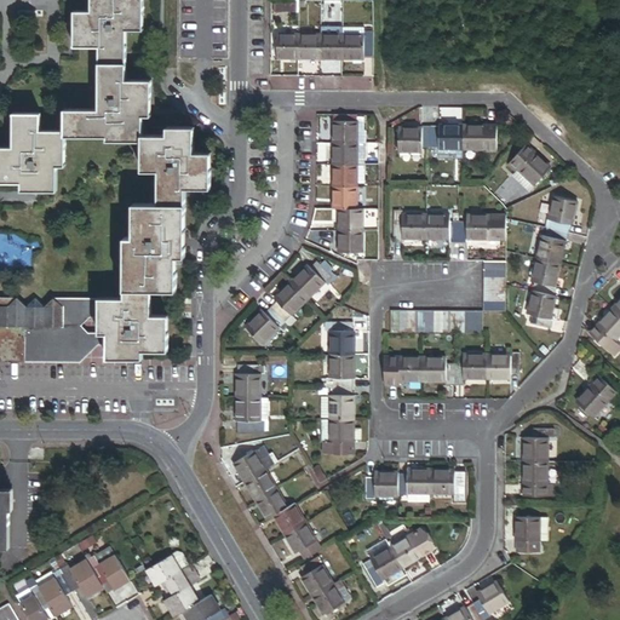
[(92,11),(79,11),(79,27),(75,27),(75,46),(101,46),(124,46),(124,29),(127,29),(139,29),(141,12),(143,12),(142,0),(95,0),(96,11),(92,11)]
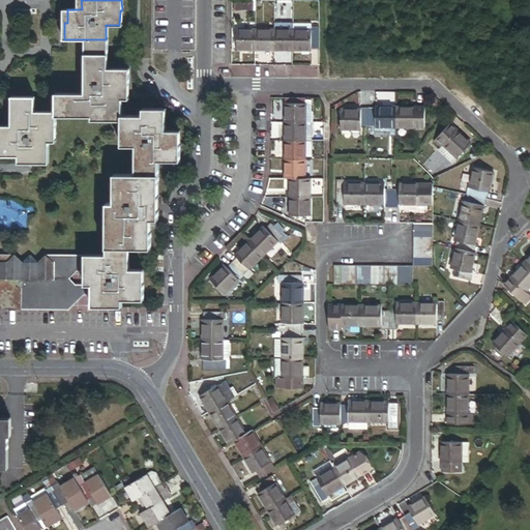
[(310,26),(292,26),(292,31),(310,31),(310,51),(318,51),(318,29),(310,29),(310,26)]
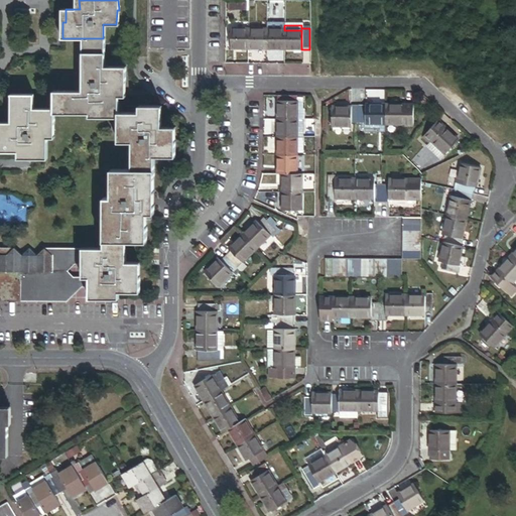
[(229,49),(247,49),(247,30),(229,30),(229,49)]
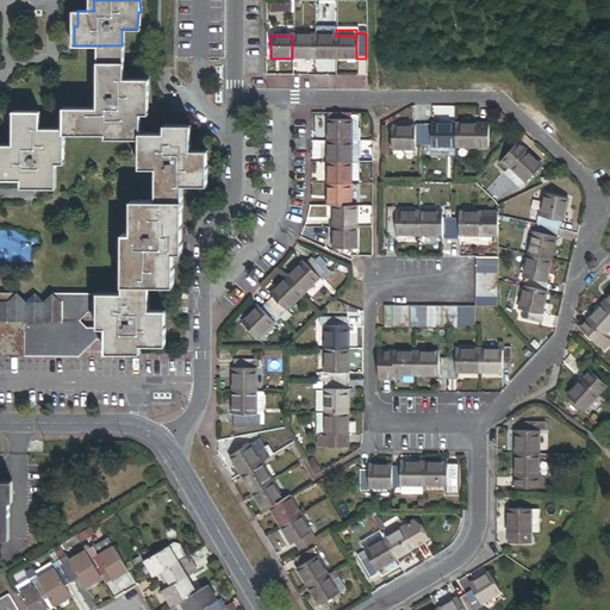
[(292,58),(315,58),(315,36),(292,36),(292,58)]
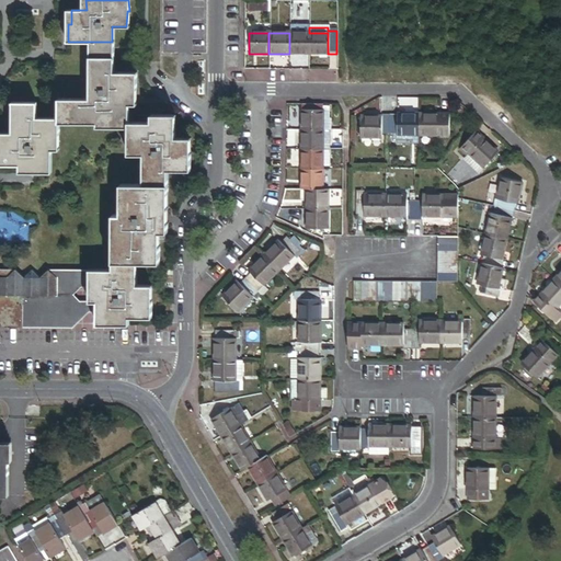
[(289,54),(309,54),(309,33),(289,33),(289,54)]
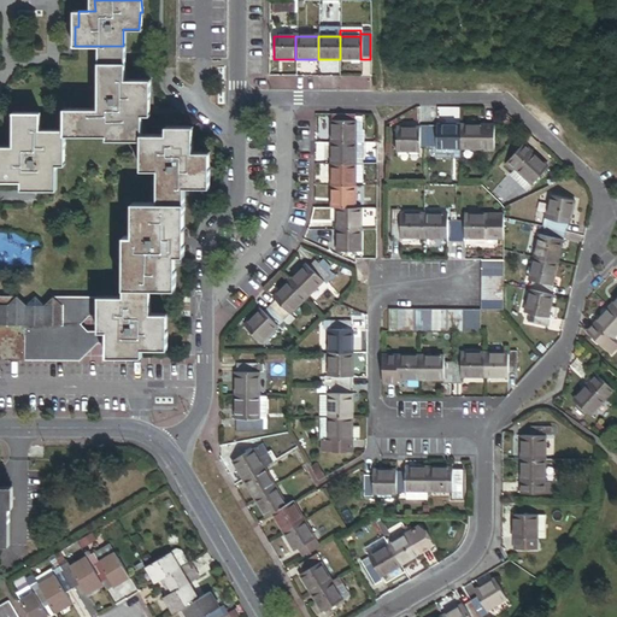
[(340,59),(360,59),(360,36),(340,36),(340,59)]
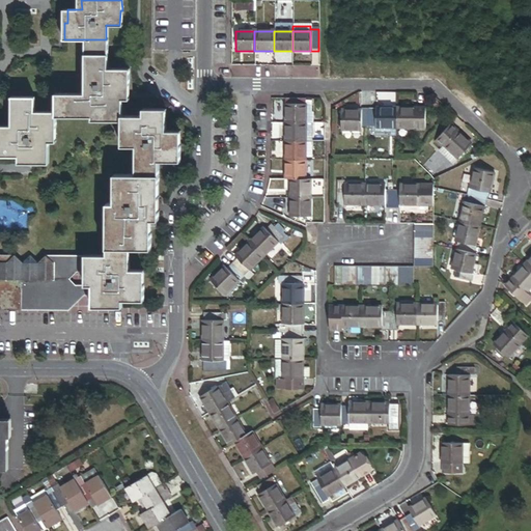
[(108,54),(109,39),(106,39),(86,39),(86,54),(108,54)]
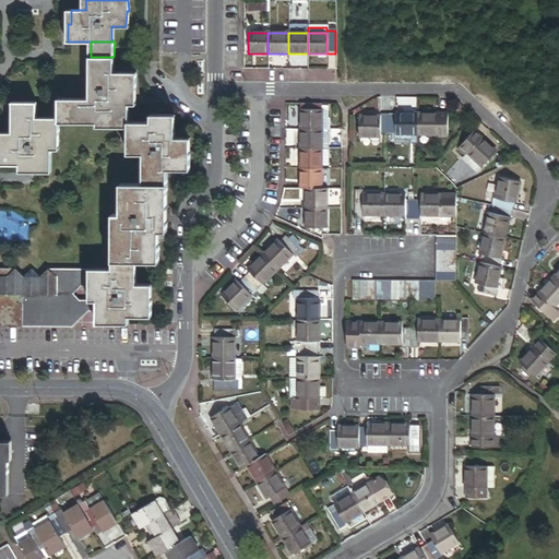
[(114,57),(91,57),(91,71),(114,72),(114,57)]
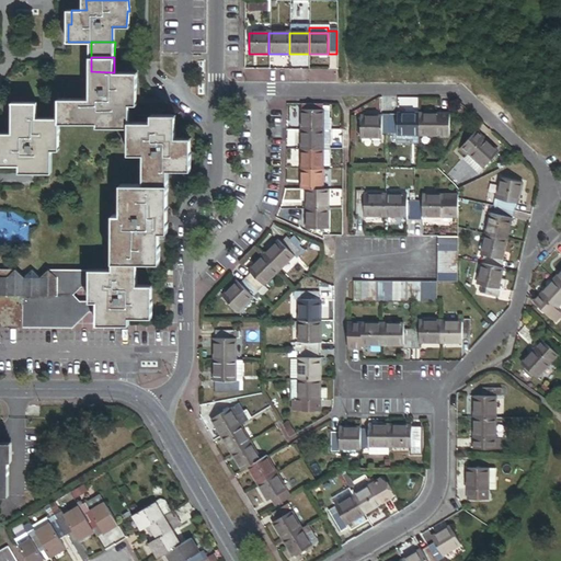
[(137,72),(114,72),(91,71),(91,99),(60,100),(60,118),(59,123),(82,123),(82,119),(98,119),(98,123),(113,124),(113,127),(129,126),(129,123),(129,104),(134,104),(134,89),(137,89),(137,72)]
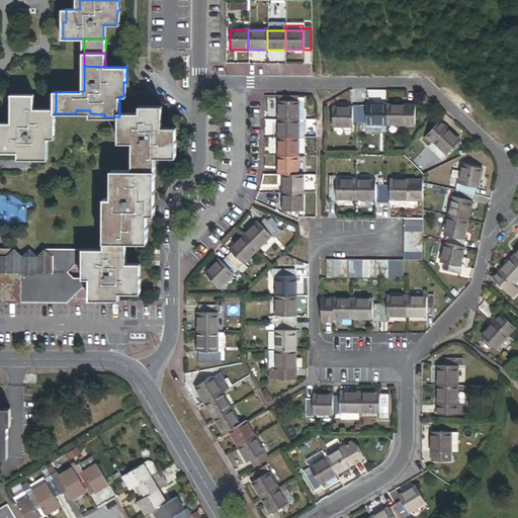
[(55,113),(56,109),(34,109),(34,95),(12,95),(12,108),(15,108),(15,123),(12,123),(1,123),(1,138),(0,137),(0,152),(18,152),(18,156),(33,156),(33,159),(48,159),(49,138),(52,138),(52,123),(55,123),(55,113)]
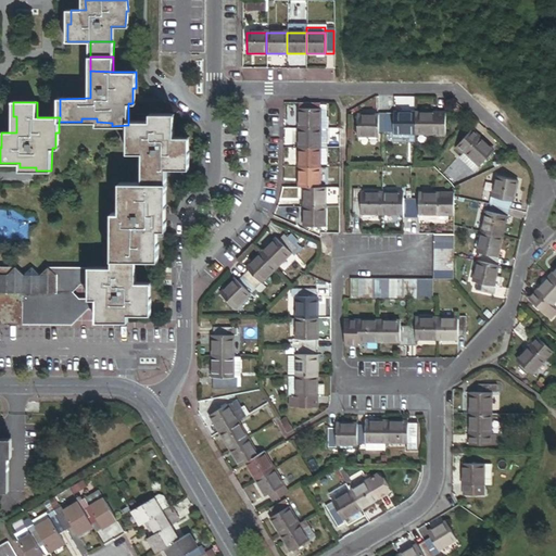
[(299,109),(299,128),(320,128),(320,109),(315,109),(303,109),(299,109)]
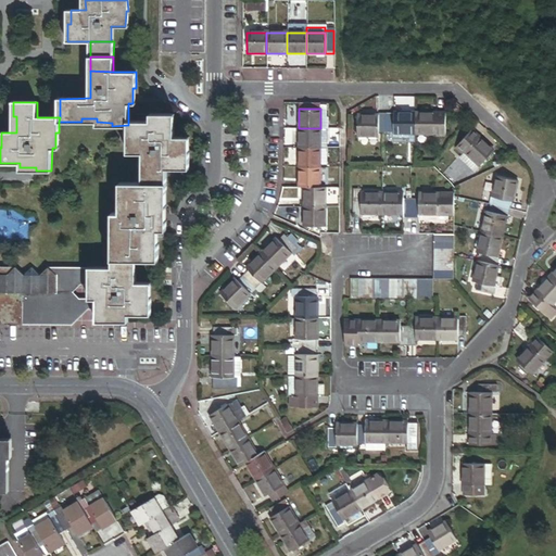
[(357,136),(378,136),(378,134),(386,134),(386,113),(378,113),(378,115),(357,115),(357,136)]
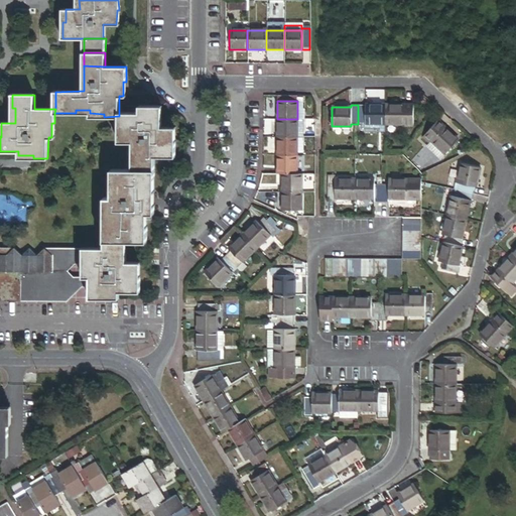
[(358,124),(384,124),(385,105),(358,105),(358,124)]
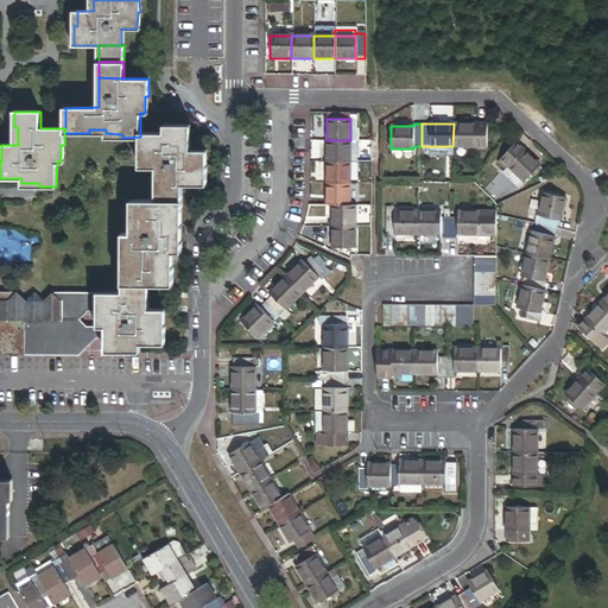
[(453,146),(487,146),(487,125),(454,124),(453,146)]
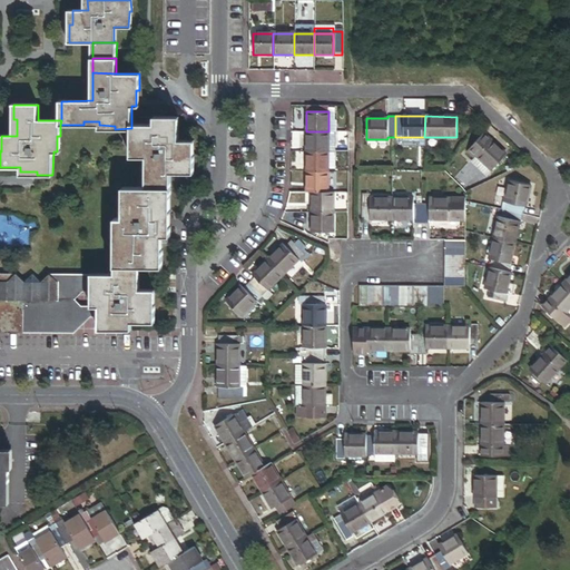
[(155,125),(131,125),(131,128),(131,140),(135,140),(135,156),(146,156),(147,173),(170,173),(194,173),(194,156),(190,156),(190,140),(178,140),(178,131),(175,131),(175,117),(155,117),(155,125)]
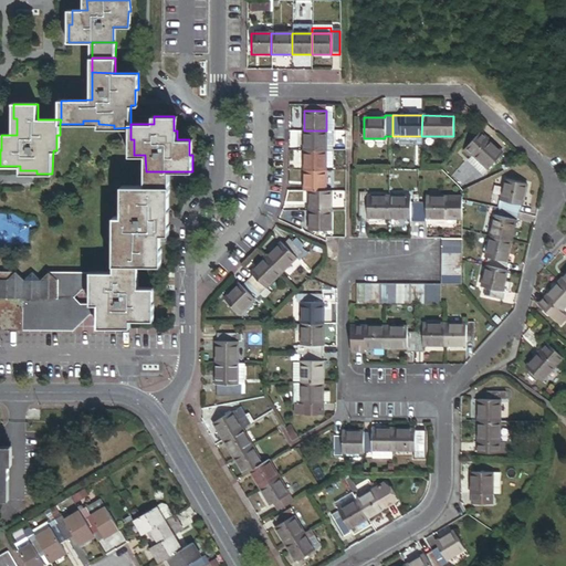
[(326,130),(304,130),(304,150),(326,150),(326,149),(326,130)]
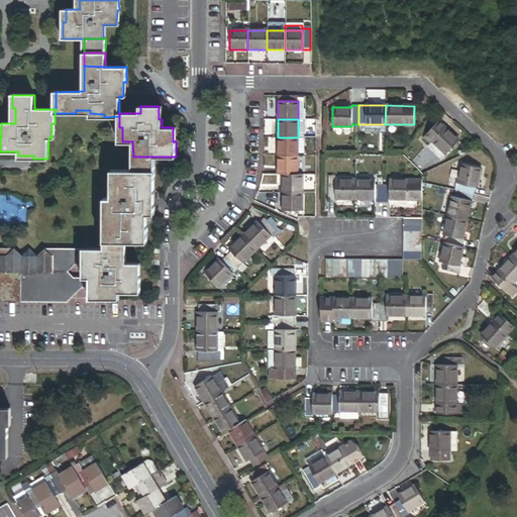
[(429,143),(443,158),(458,141),(437,121),(422,137),(429,143)]
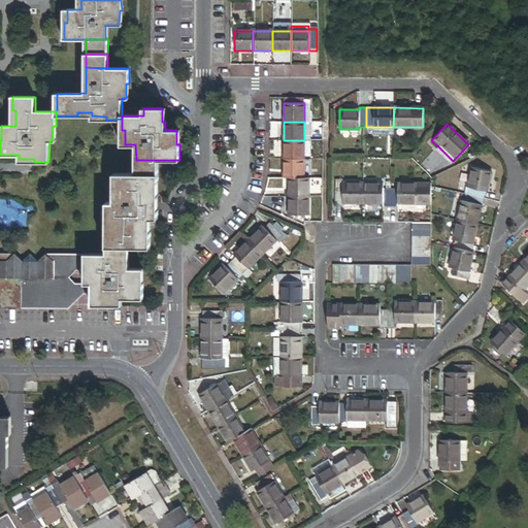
[(304,140),(284,140),(284,159),(304,159),(304,140)]
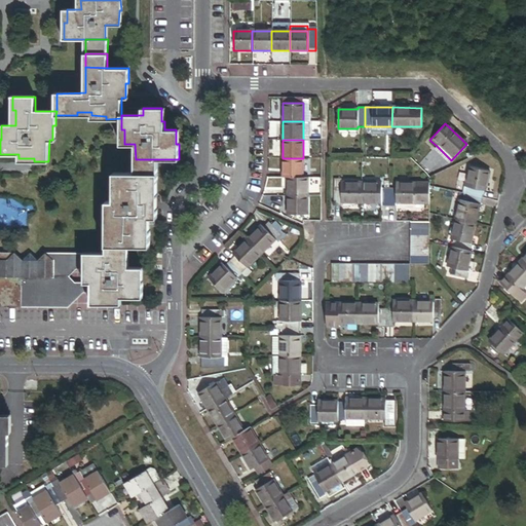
[(451,160),(437,146),(433,151),(447,164),(451,160)]
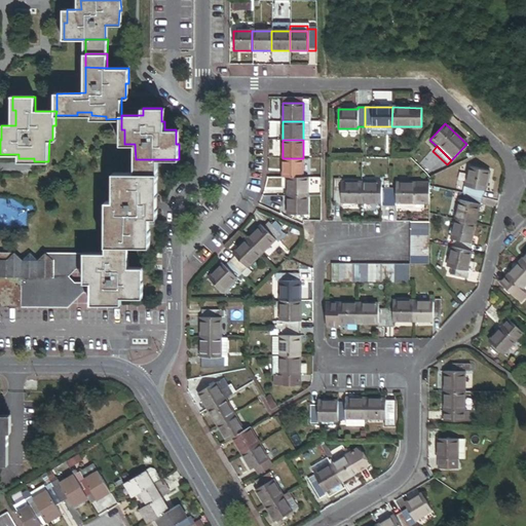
[(303,158),(283,158),(283,177),(288,177),(303,177),(303,158)]
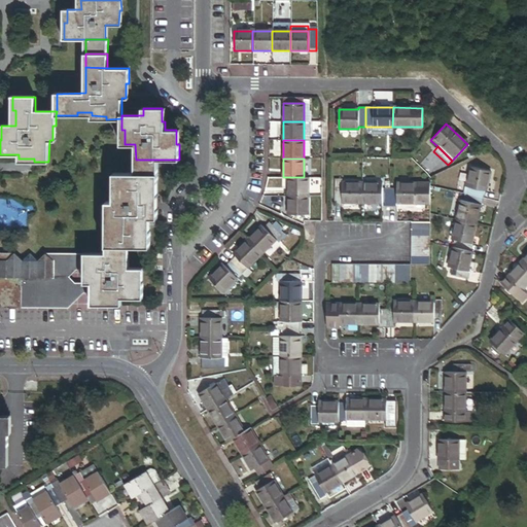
[(157,173),(157,160),(136,160),(136,174),(157,173)]
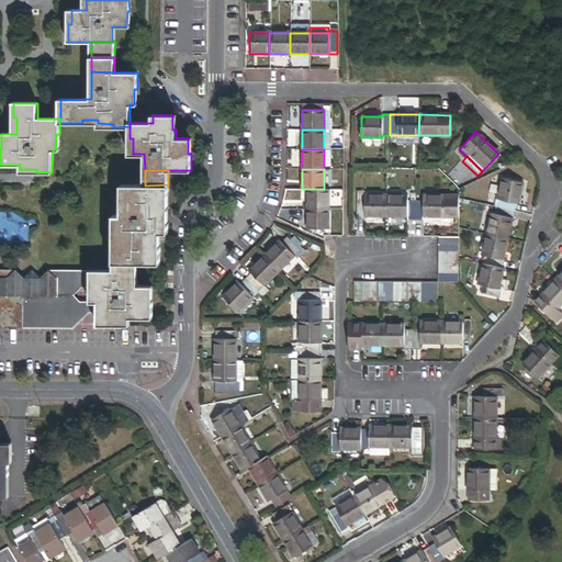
[(519,203),(523,182),(503,178),(498,199),(517,203),(519,203)]
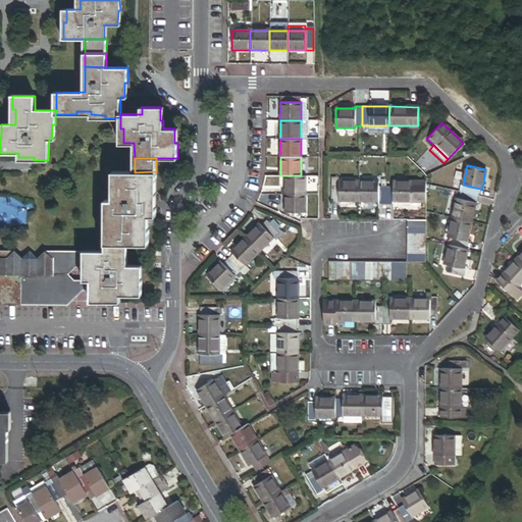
[(105,237),(105,244),(124,244),(127,244),(148,244),(149,229),(146,229),(146,216),(149,216),(156,216),(156,208),(153,208),(153,194),(153,179),(156,179),(156,171),(135,172),(113,172),(113,185),(116,185),(115,200),(113,200),(106,200),(106,208),(109,208),(109,222),(108,237),(105,237)]
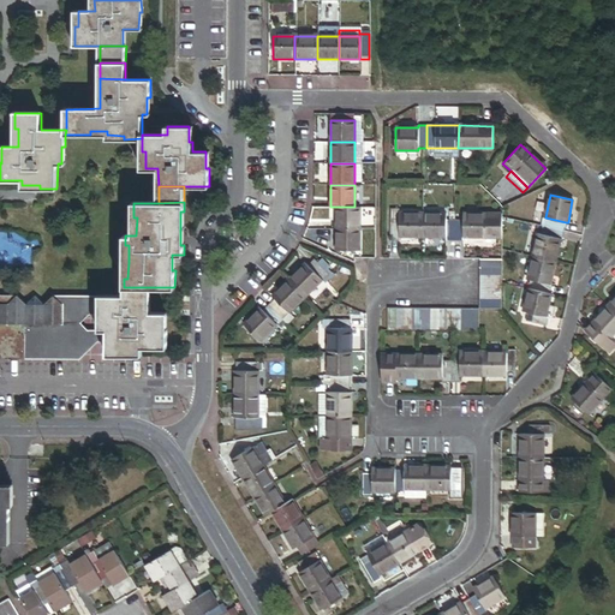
[(336,207),(336,228),(360,228),(360,207),(354,207),(336,207)]
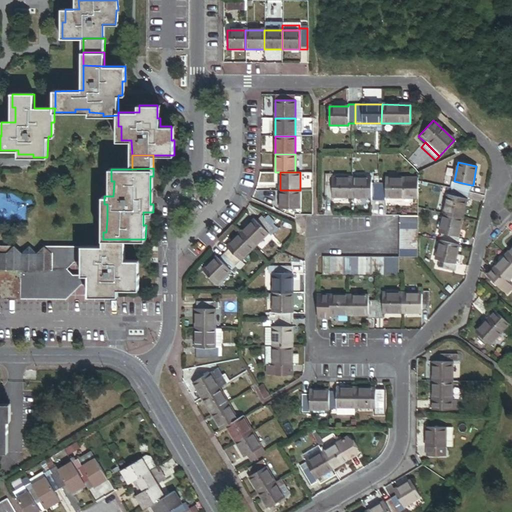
[(333,174),(325,174),(325,201),(333,201),(333,197),(333,178),(333,174)]
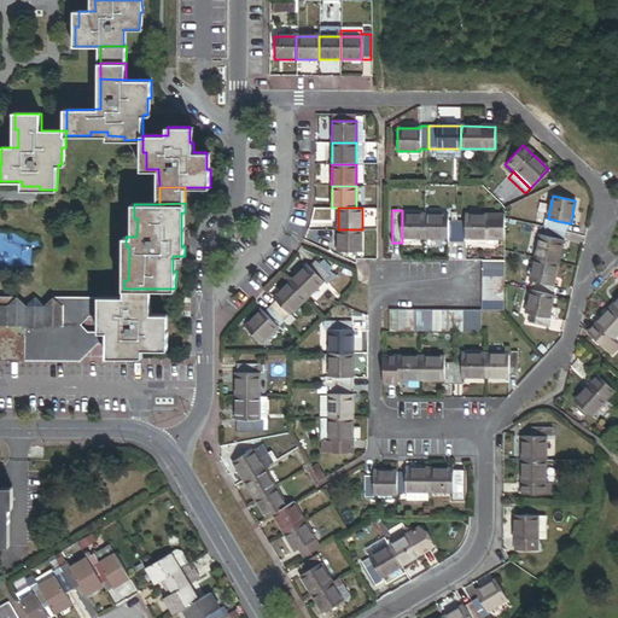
[(402,238),(425,238),(425,215),(402,215),(402,238)]
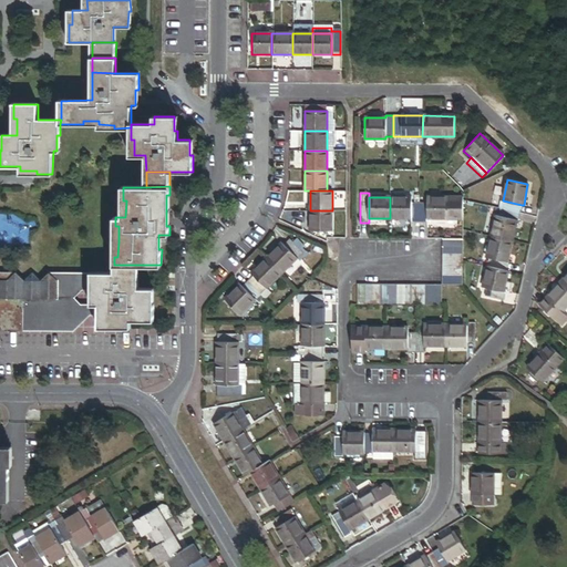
[(390,197),(390,218),(411,218),(411,203),(411,197),(390,197)]
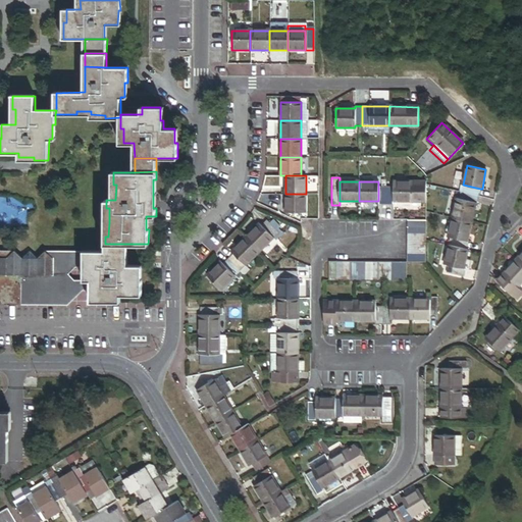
[(394,187),(394,201),(413,201),(413,181),(394,181),(394,187)]
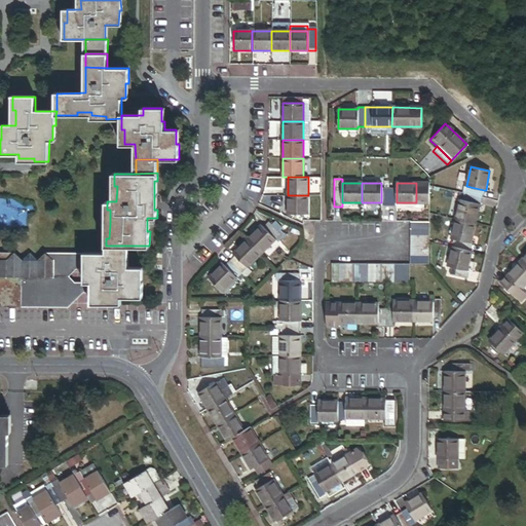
[(483,197),(484,190),(466,186),(465,193),(483,197)]
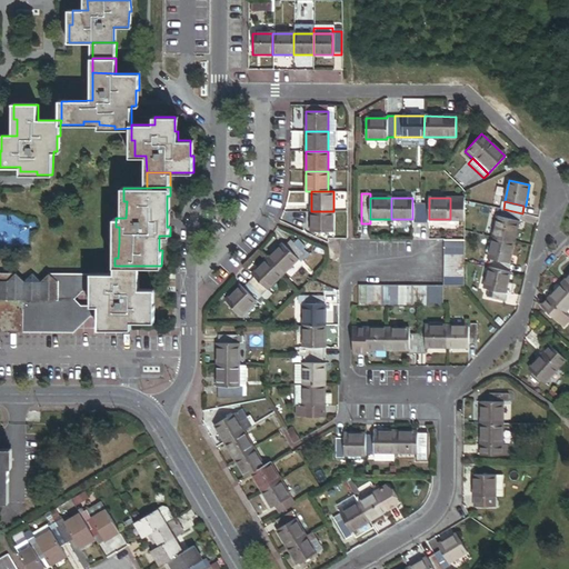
[(412,223),(421,223),(421,203),(412,203),(412,219),(412,223)]
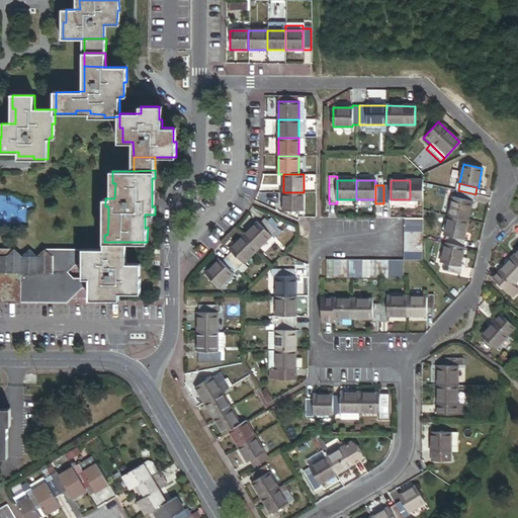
[(473,201),(476,194),(458,190),(456,197),(472,200),(473,201)]
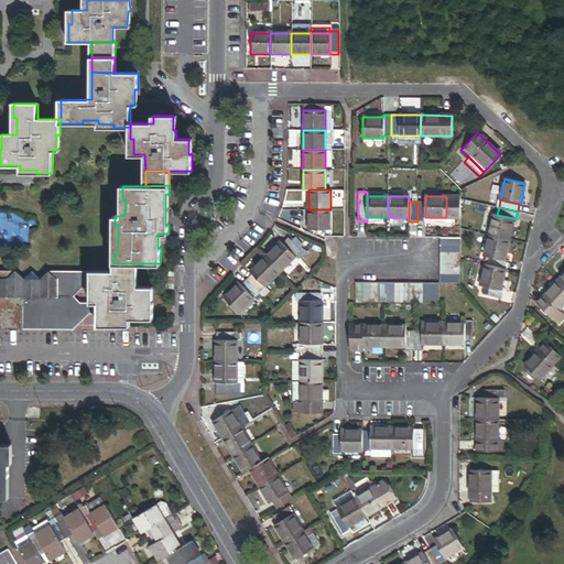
[(331,209),(308,209),(308,230),(329,230),(331,209)]
